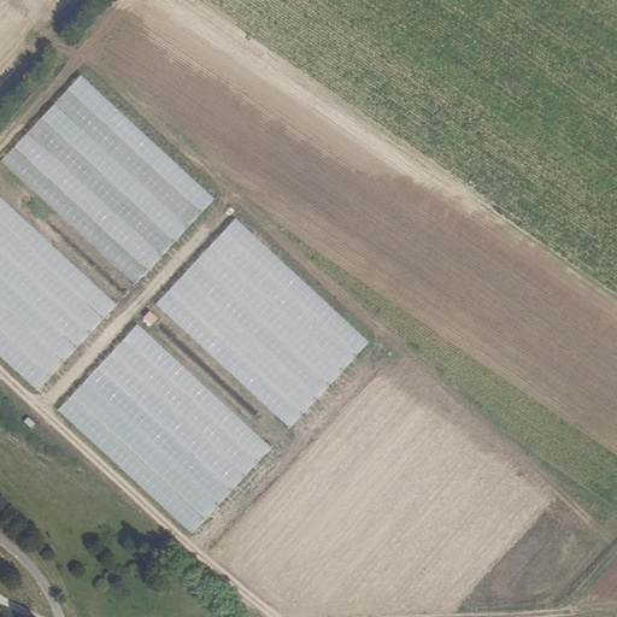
[(131,287),(213,200),(82,77),(1,164),(131,287)]
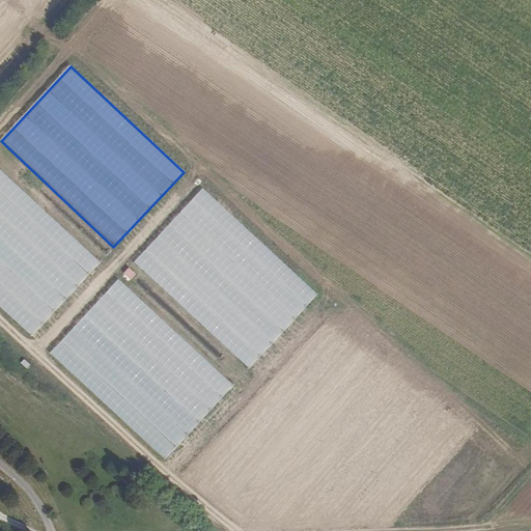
[(103,260),(0,166),(0,307),(31,335),(103,260)]
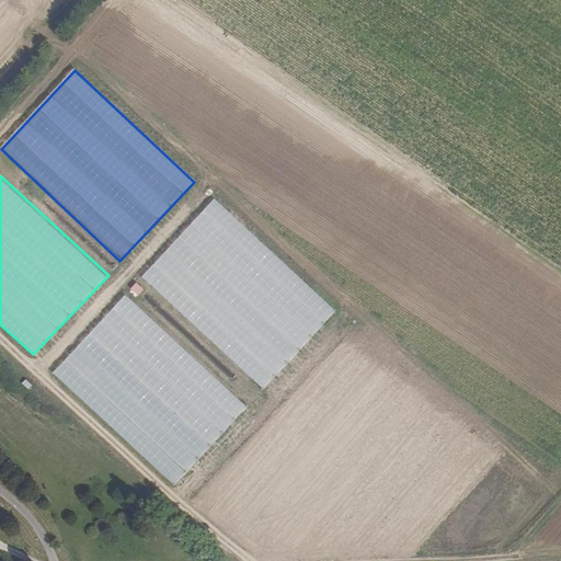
[(336,310),(214,199),(140,279),(262,390),(336,310)]
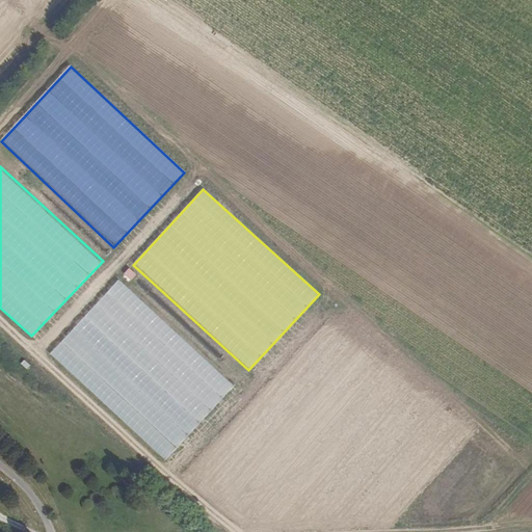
[(133,281),(138,273),(131,267),(125,274),(133,281)]
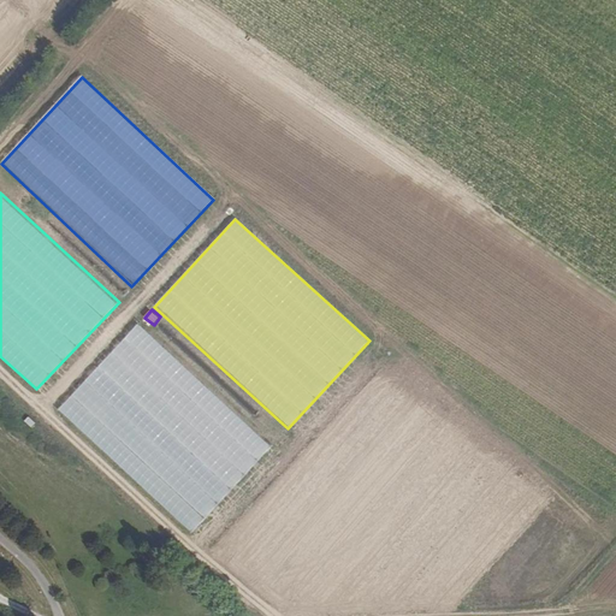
[(276,445),(141,324),(60,412),(194,533),(276,445)]
